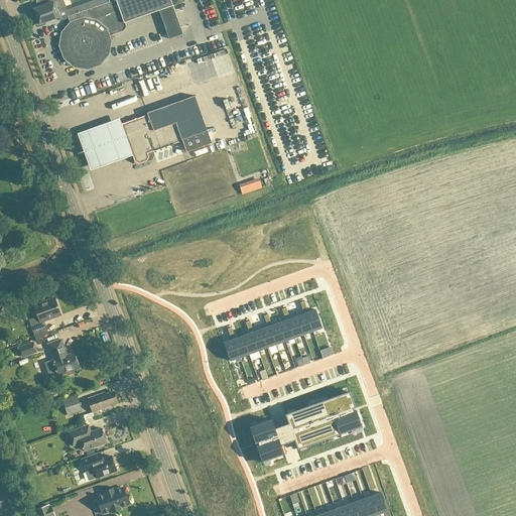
[(46,0),(48,5),(32,10),(38,26),(58,18),(55,12),(66,9),(61,0),(46,0)]
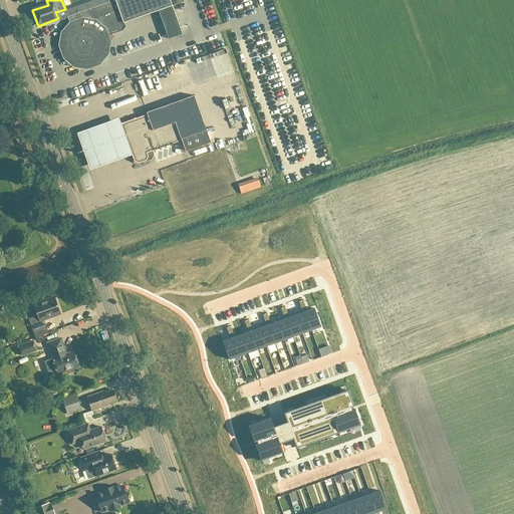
[(106,0),(108,4),(66,18),(68,24),(60,34),(58,47),(62,59),(73,68),(86,71),(98,66),(107,56),(110,43),(107,36),(122,31),(124,27),(122,24),(158,12),(168,40),(181,35),(171,7),(172,7),(169,0),(106,0)]
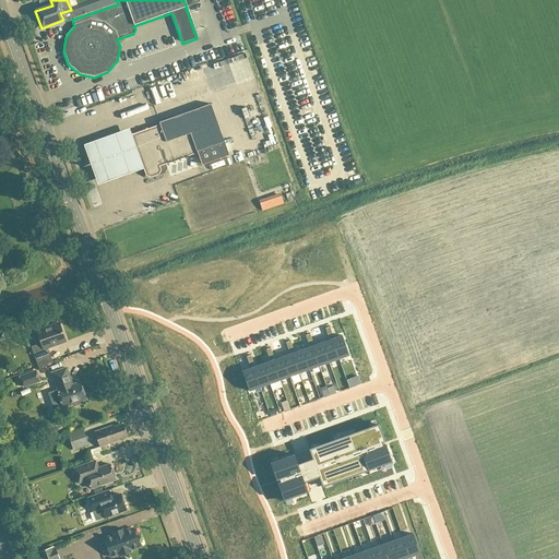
[(203,74),(209,91),(235,83),(233,73),(235,73),(233,66),(203,74)]
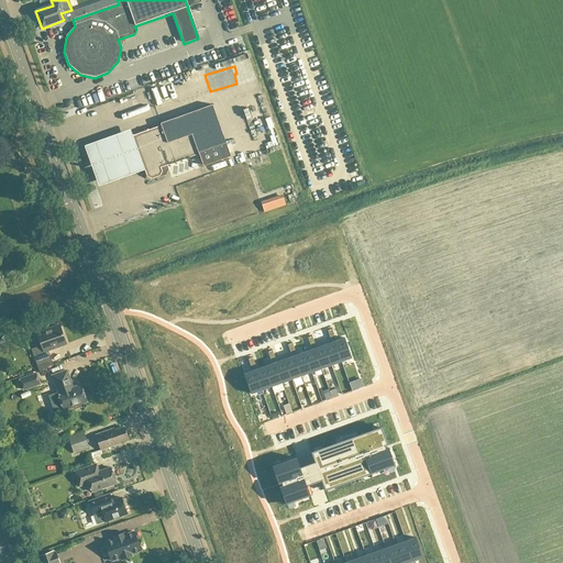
[(161,127),(132,136),(144,172),(146,178),(151,180),(159,177),(162,173),(161,169),(198,155),(199,155),(198,154),(225,144),(211,107),(159,125),(161,127)]
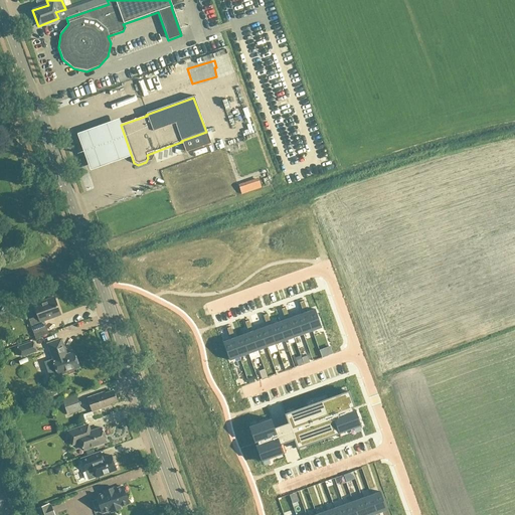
[(111,164),(132,157),(121,125),(119,120),(98,128),(76,135),(90,172),(111,164)]
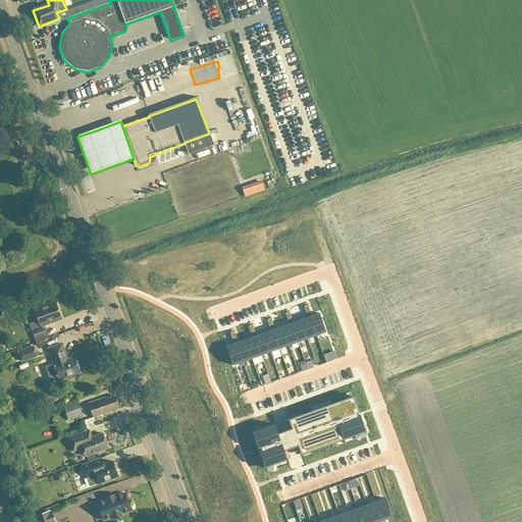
[(213,145),(209,134),(184,143),(185,144),(184,144),(188,154),(213,145)]
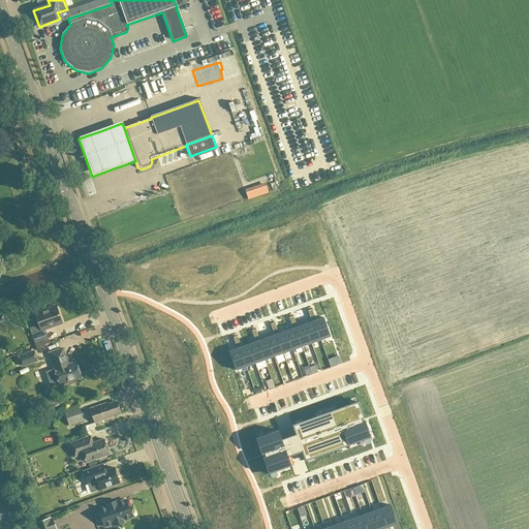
[(265,184),(244,191),(248,201),(268,194),(265,184)]
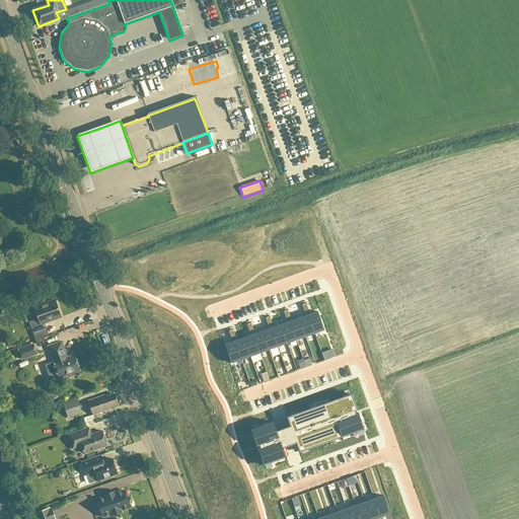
[(38,319),(28,322),(32,336),(46,330),(44,323),(60,317),(54,300),(33,308),(38,319)]
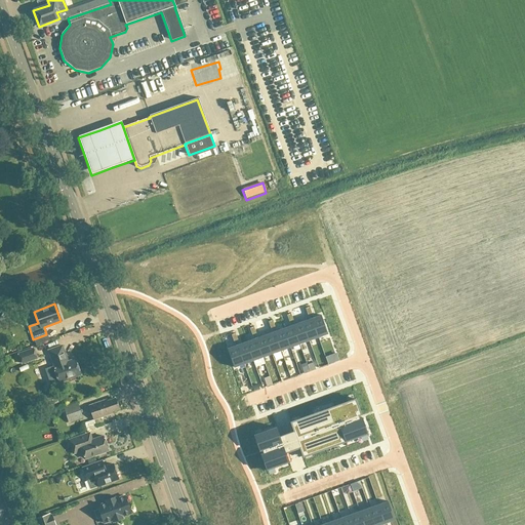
[(0,322),(4,325),(9,318),(2,314),(0,316),(0,322)]
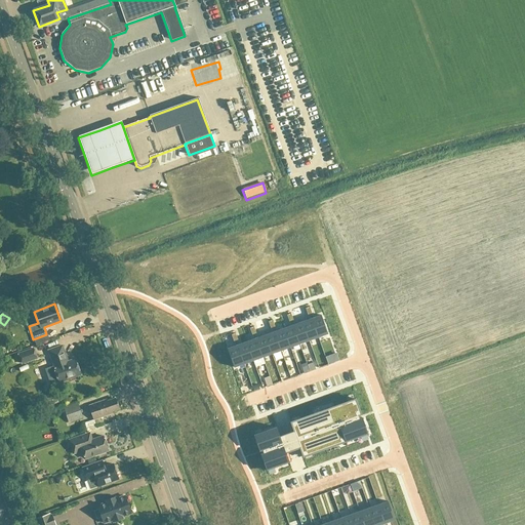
[(313,319),(311,319),(317,337),(327,334),(320,316),(313,319)]
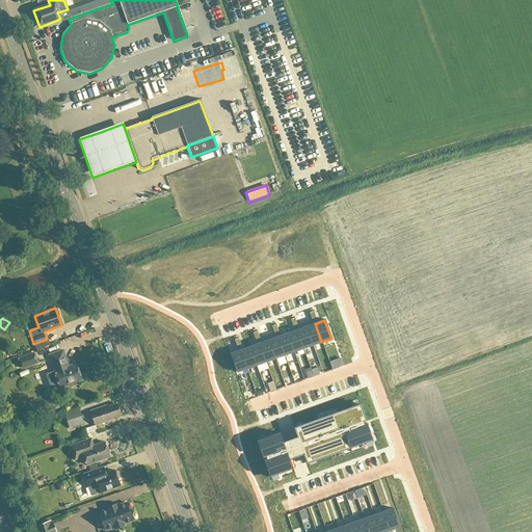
[(313,324),(306,327),(312,346),(321,342),(315,323),(313,324)]
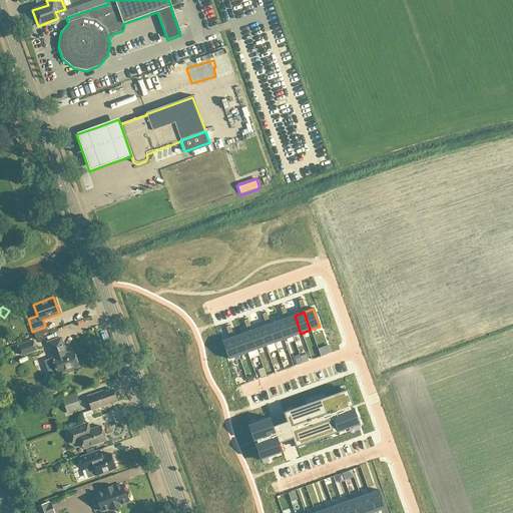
[(288,318),(286,319),(292,337),(301,334),(295,316),(288,318)]
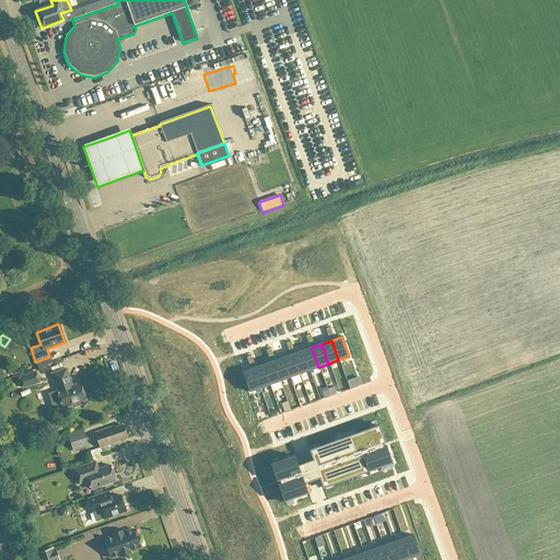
[(310,349),(302,351),(308,371),(318,368),(312,348),(310,349)]
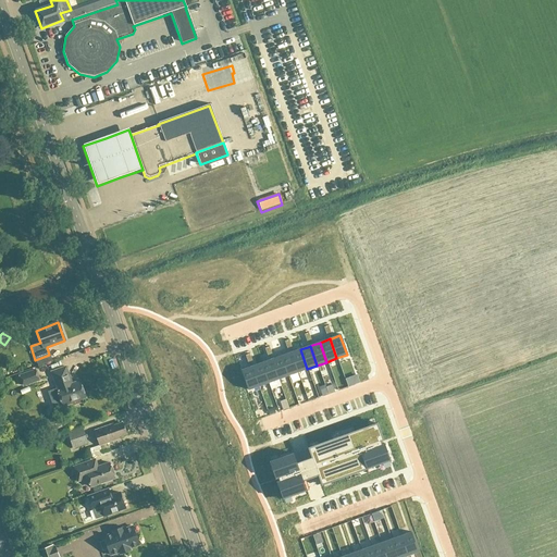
[(293,353),(291,353),(297,372),(307,369),(300,349),(293,353)]
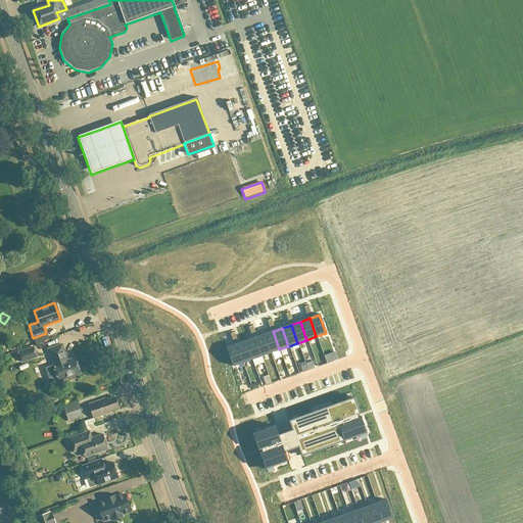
[(271,332),(264,335),(270,353),(279,349),(273,331),(271,332)]
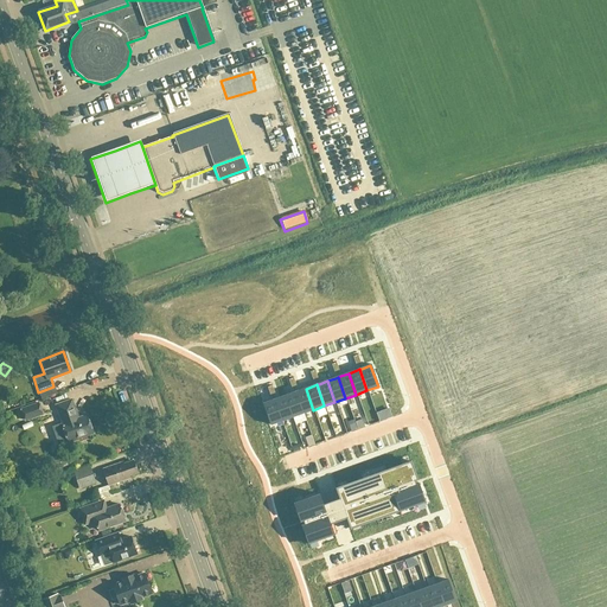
[(298,391),(295,393),(302,414),(313,410),(306,389),(298,391)]
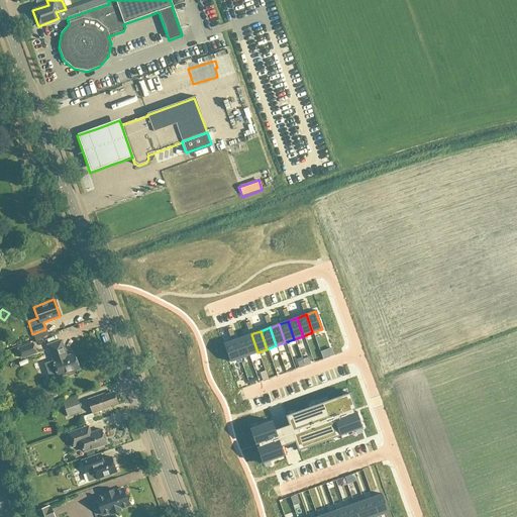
[(249,335),(242,337),(248,355),(257,352),(251,334),(249,335)]
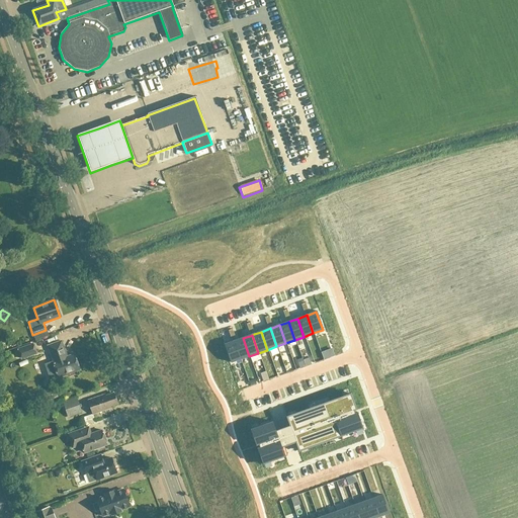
[(236,341),(234,341),(240,359),(249,356),(243,338),(236,341)]
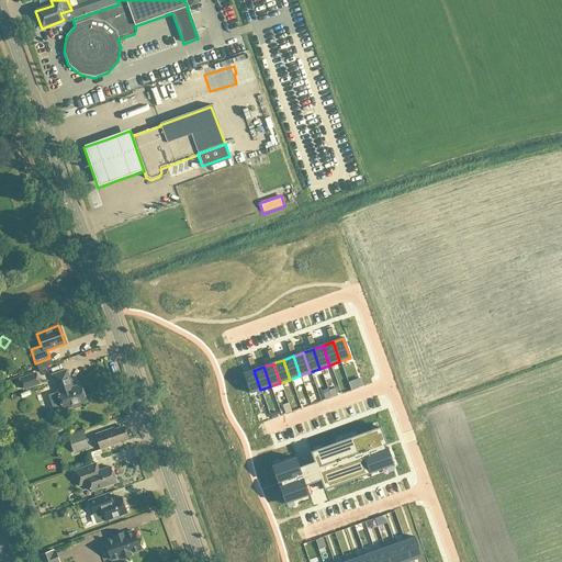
[(251,371),(243,374),(250,394),(260,390),(254,370),(251,371)]
